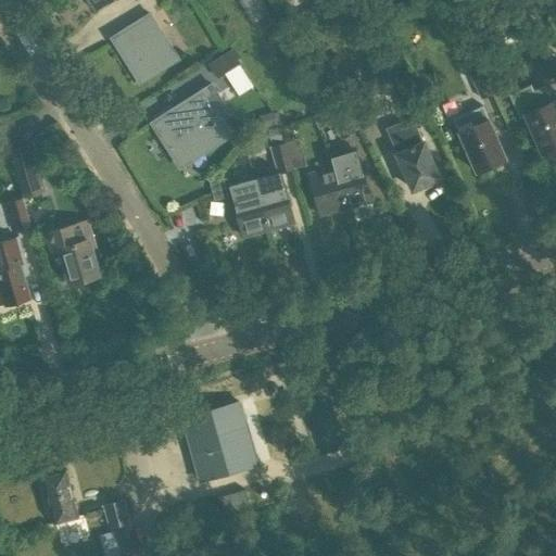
[(89,0),(95,9),(109,0),(89,0)]
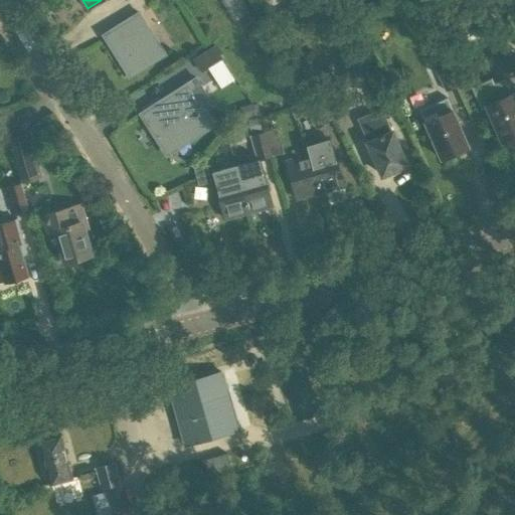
[(233,22),(249,13),(241,0),(221,0),(221,1),(233,22)]
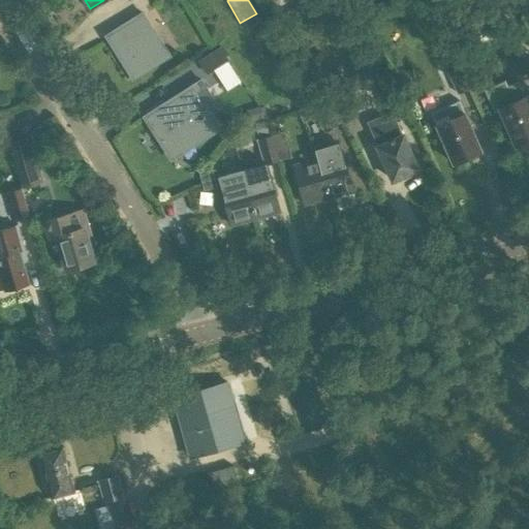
[(132,78),(164,58),(155,43),(158,41),(142,16),(107,37),(132,78)]
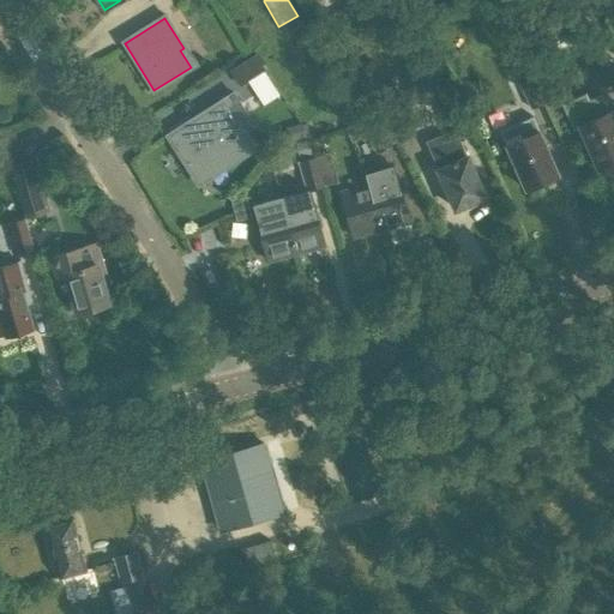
[(240,86),(266,71),(256,54),(230,71),(240,86)]
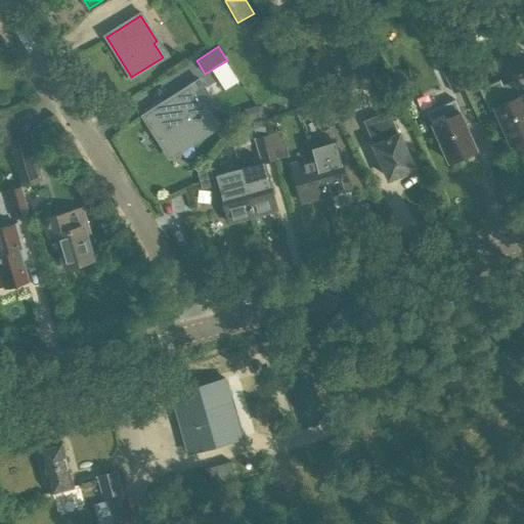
[(523,61),(517,47),(505,52),(514,75),(523,70),(523,61)]
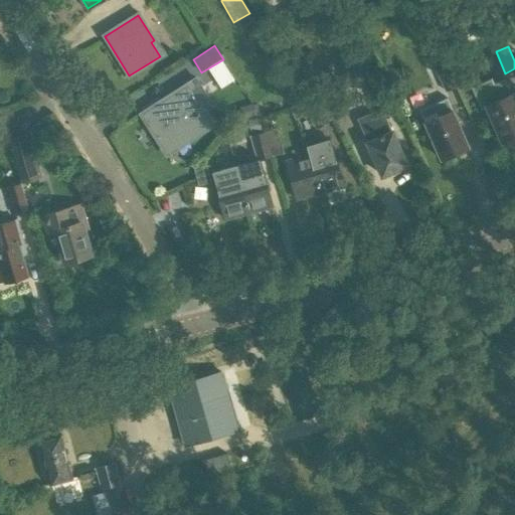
[(300,47),(294,49),(297,57),(303,55),(300,47)]
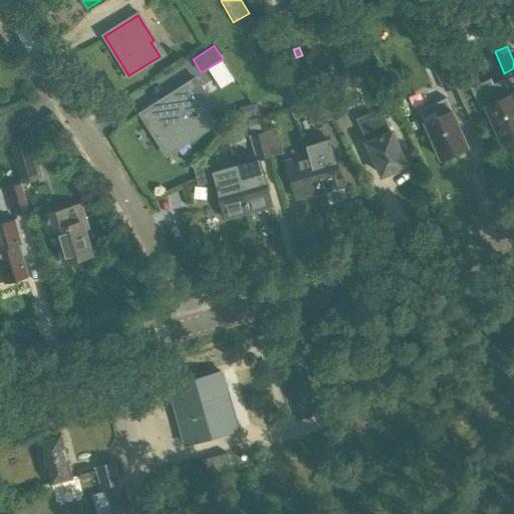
[(312,50),(303,54),(307,63),(316,59),(312,50)]
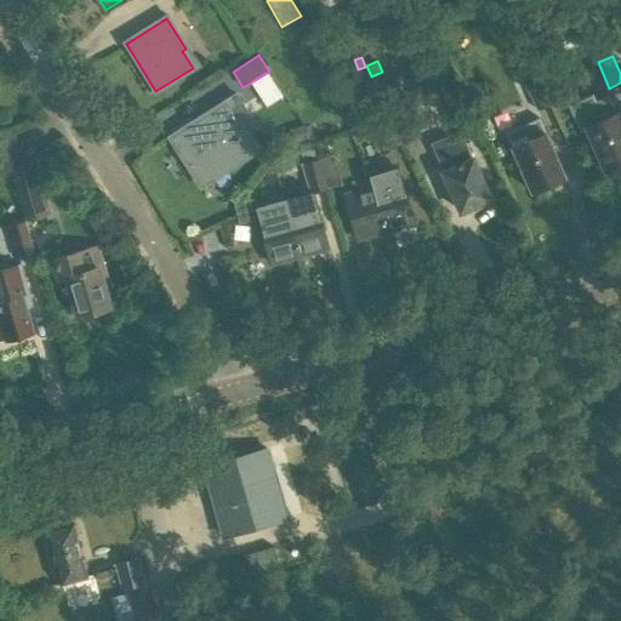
[(593,96),(570,104),(575,115),(584,135),(588,132),(605,171),(620,163),(620,117),(620,115),(617,117),(609,97),(596,102),(593,96)]
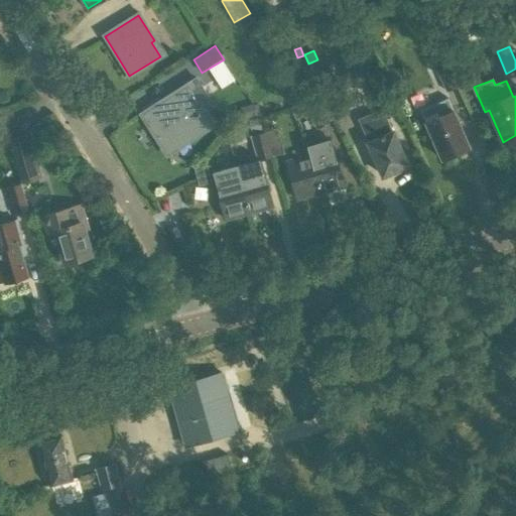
[(183,86),(141,113),(166,153),(213,124),(191,91),(196,88),(190,81),(183,86)]
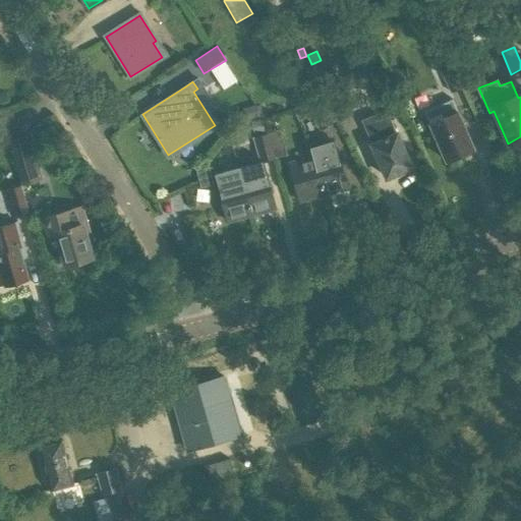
[(446,161),(473,149),(452,100),(424,112),(446,161)]
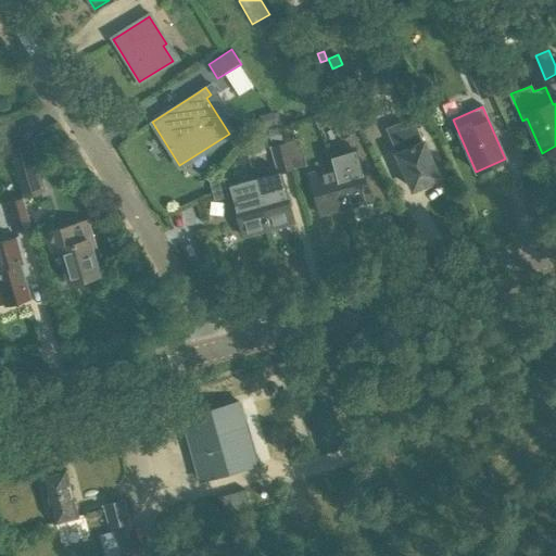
[(274,114),(261,117),(264,129),(277,125),(274,114)]
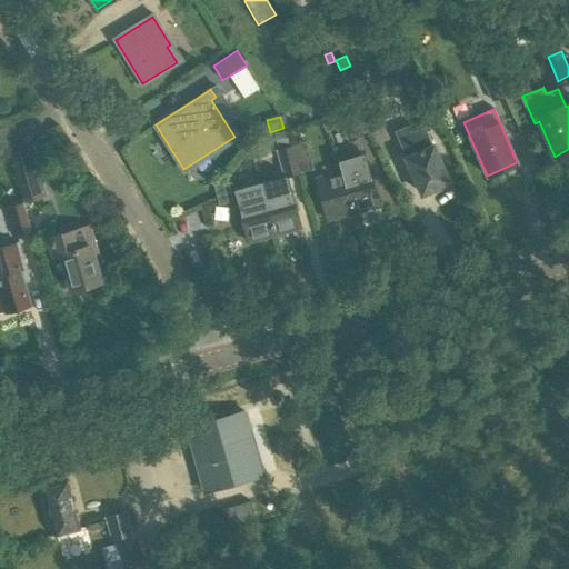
[(421,193),(449,182),(421,119),(395,131),(421,193)]
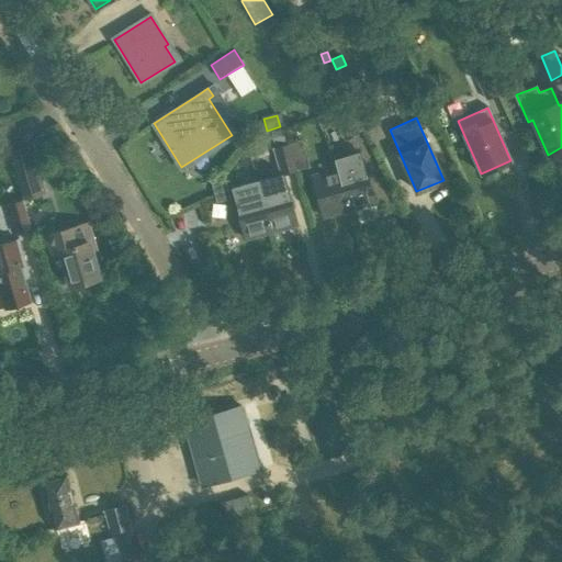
[(3,131),(14,127),(12,119),(1,122),(3,131)]
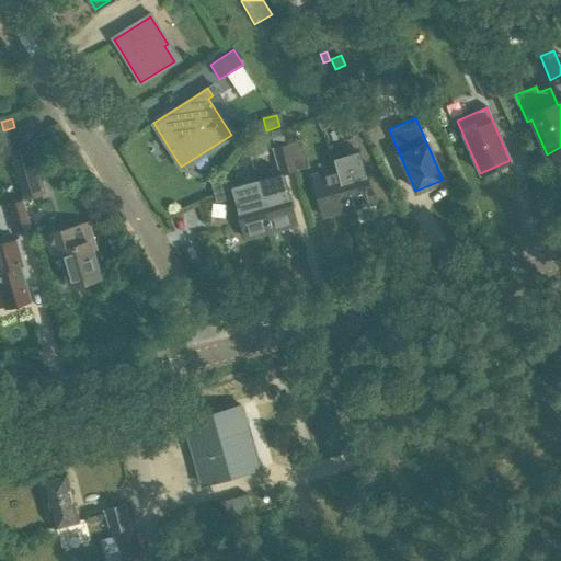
[(270,132),(274,144),(284,141),(281,128),(270,132)]
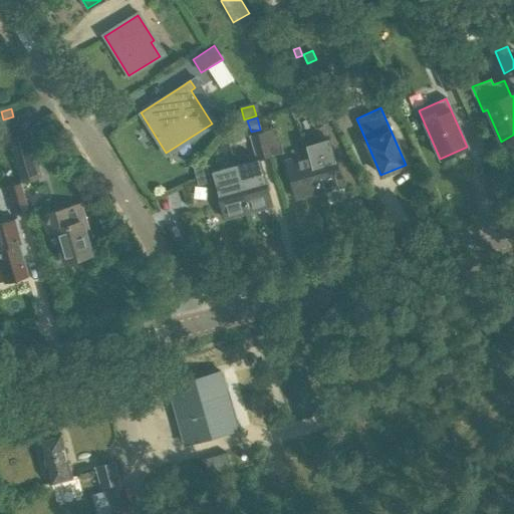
[(271,157),(283,153),(276,129),(264,133),(271,157)]
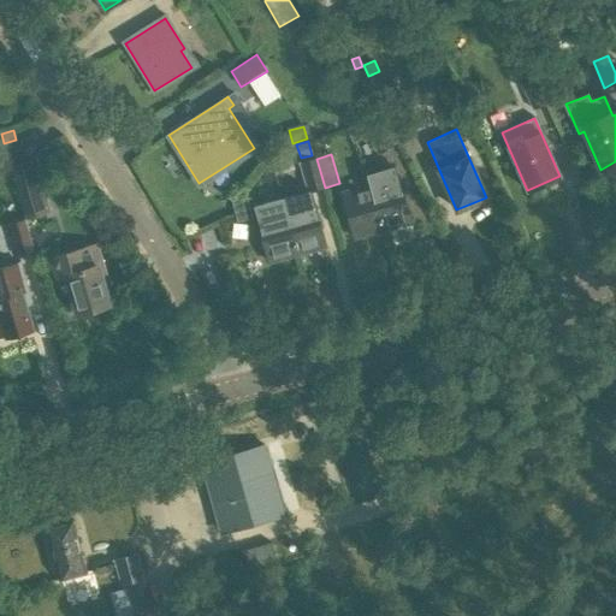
[(309,191),(325,188),(317,159),(302,163),(309,191)]
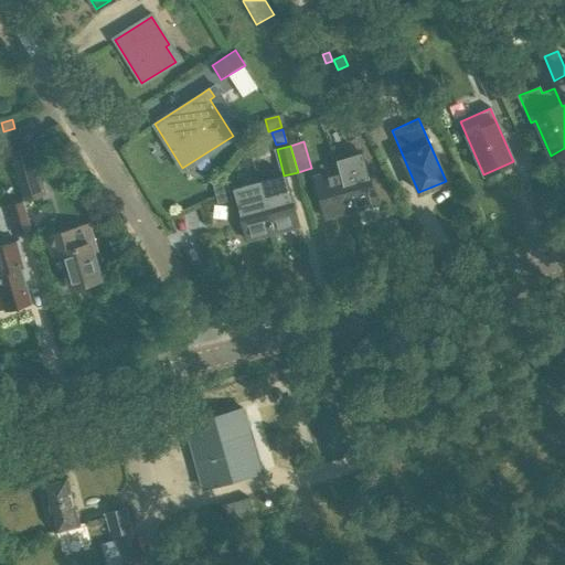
[(35,174),(28,148),(11,152),(24,200),(44,193),(39,173),(35,174)]
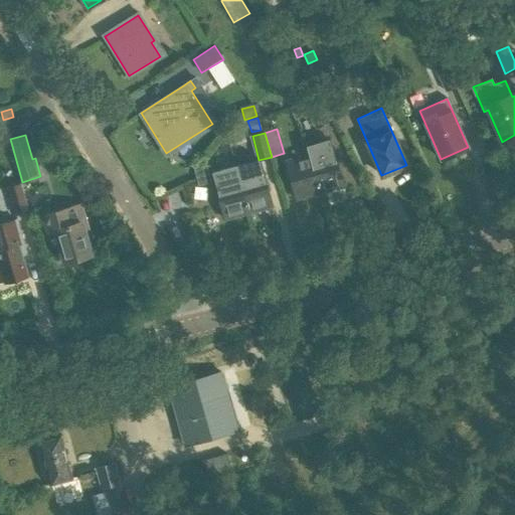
[(332,148),(329,140),(306,147),(308,155),(309,155),(320,193),(343,187),(332,148)]
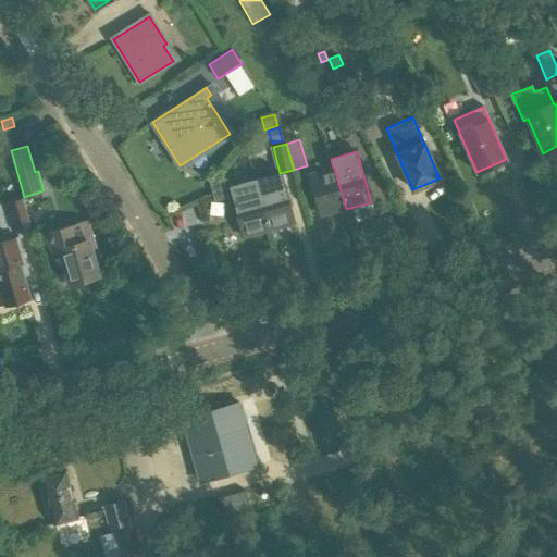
[(321,215),(346,209),(334,168),(333,168),(309,174),(321,215)]
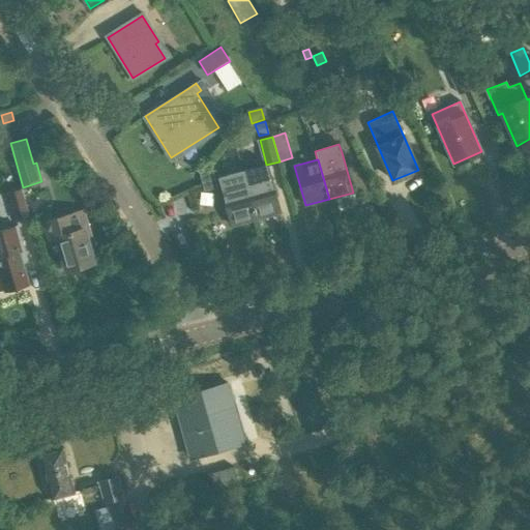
[(204,192),(217,187),(211,165),(198,169),(204,192)]
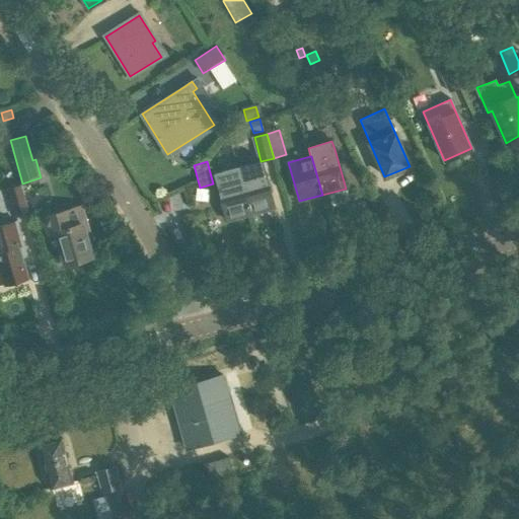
[(261,161),(237,167),(239,175),(250,215),(274,208),(261,161)]
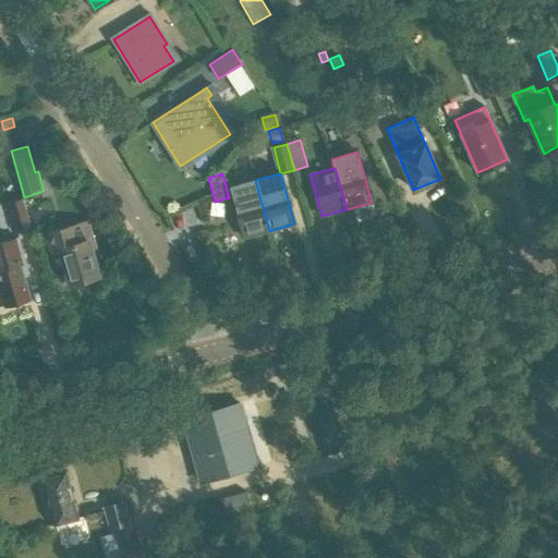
[(257,189),(255,180),(230,187),(244,238),(269,231),(257,189)]
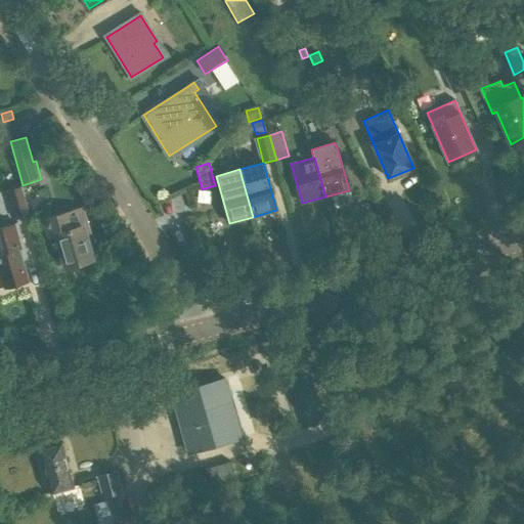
[(15,219),(31,215),(23,186),(7,190),(15,219)]
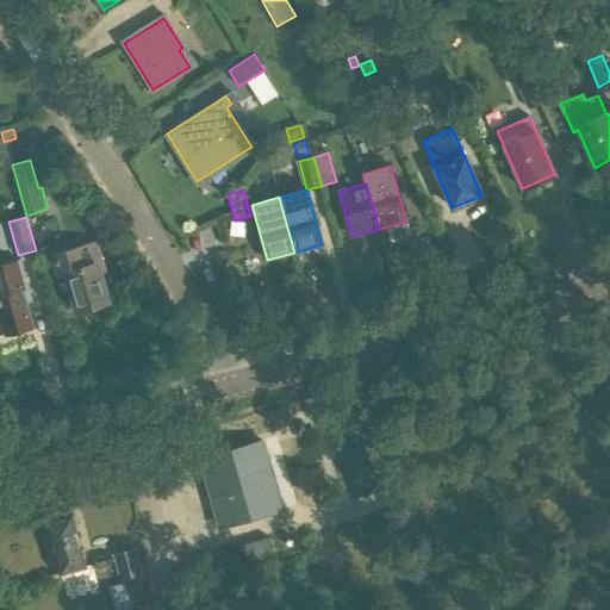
[(76,244),(48,253),(55,275),(56,275),(62,293),(72,290),(78,311),(81,310),(85,313),(93,311),(94,306),(107,302),(100,277),(106,274),(97,241),(78,247),(76,244)]
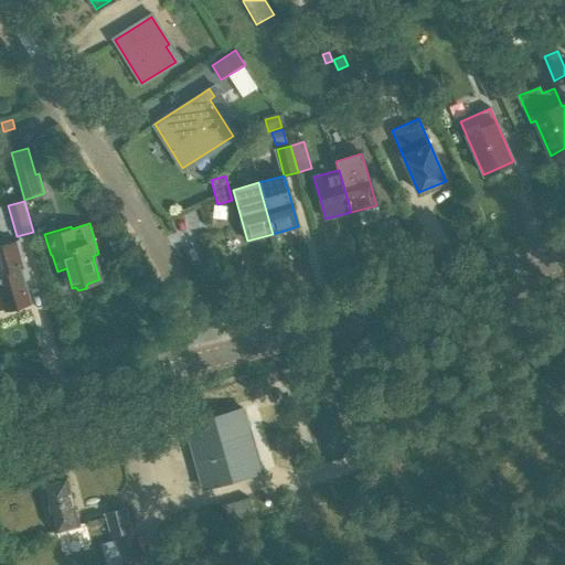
[(0,308),(4,307),(4,309),(7,309),(10,311),(20,309),(21,305),(31,301),(21,268),(27,267),(19,241),(0,245),(0,308)]
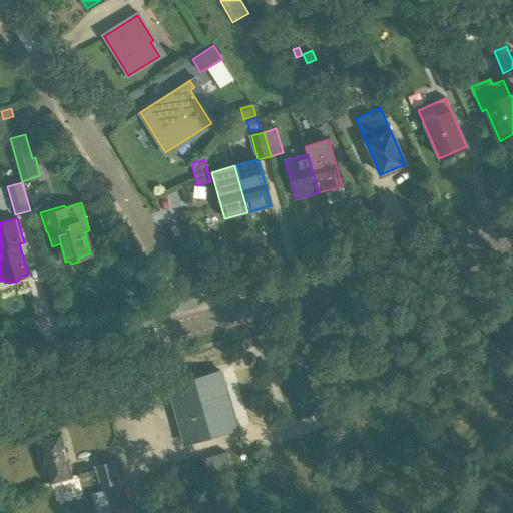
[(184,443),(237,428),(225,388),(184,400),(188,416),(178,419),(184,443)]
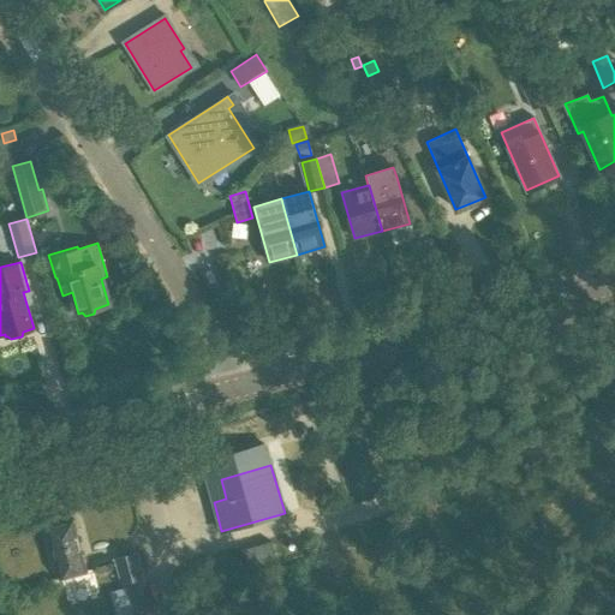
[(60,578),(85,571),(71,520),(47,527),(60,578)]
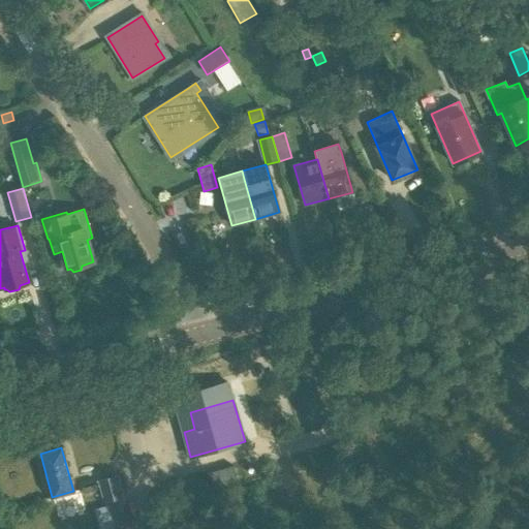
[(125,506),(117,475),(98,480),(104,503),(109,502),(111,510),(116,528),(130,524),(125,506)]
